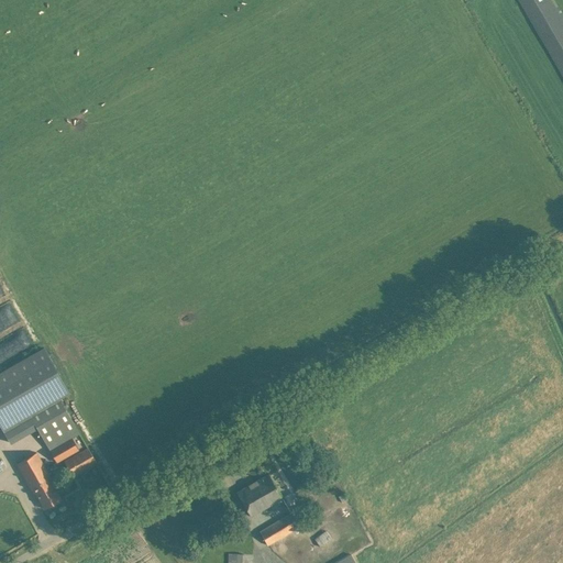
[(519,0),(534,25),(562,74),(562,13),(555,0),(519,0)]
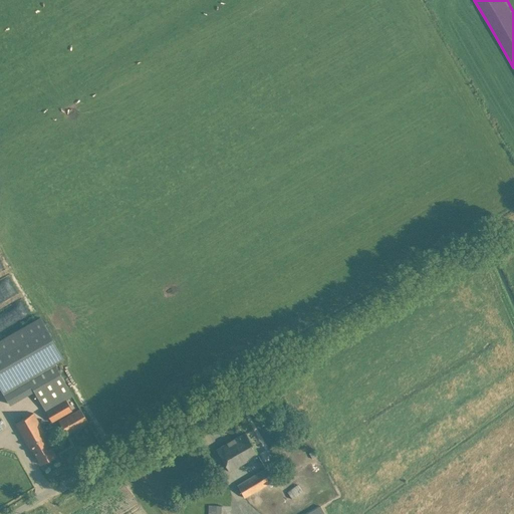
[(0,386),(10,404),(34,390),(46,411),(72,395),(54,364),(62,359),(63,359),(46,329),(39,318),(0,341),(0,386)]
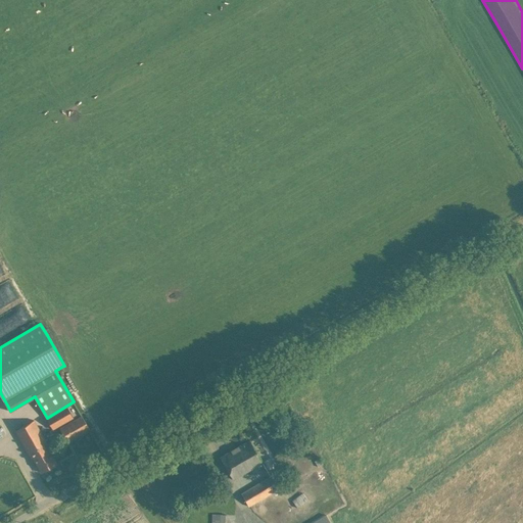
[(66,407),(47,418),(53,429),(74,418),(66,407)]
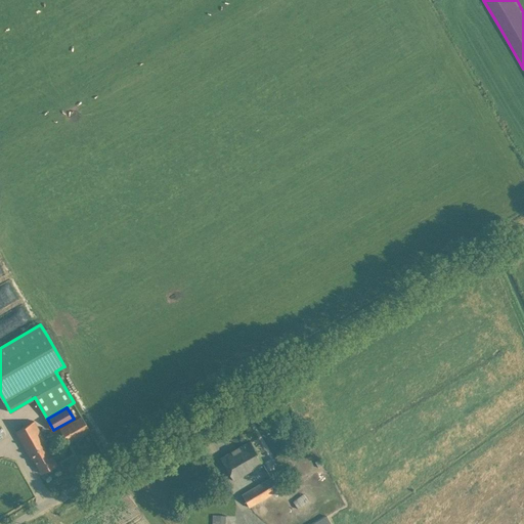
[(90,430),(82,417),(59,430),(68,443),(90,430)]
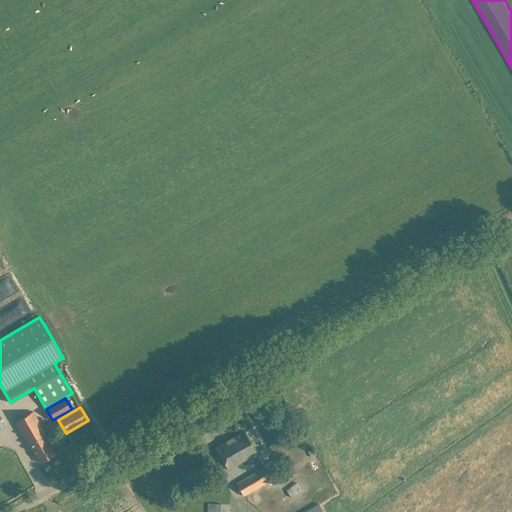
[(56,454),(51,445),(47,439),(49,438),(33,411),(15,421),(31,449),(32,448),(40,462),(56,454)]
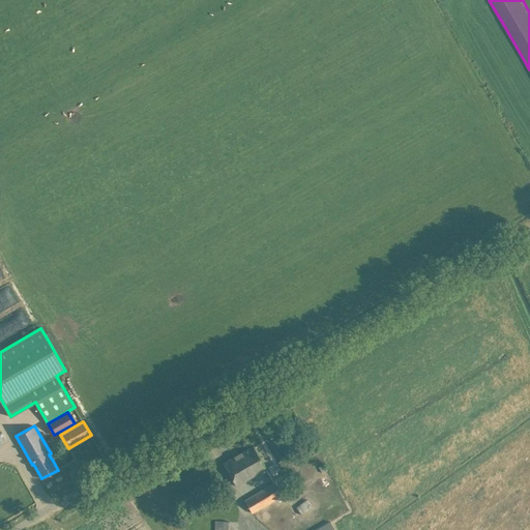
[(266,469),(258,455),(253,446),(223,464),(236,487),(266,469)]
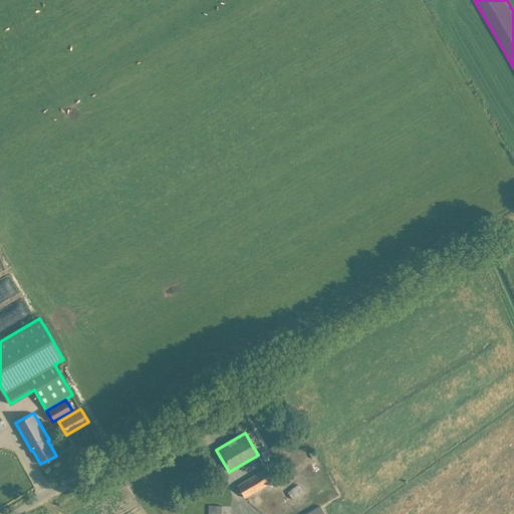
[(246,497),(271,481),(264,469),(238,485),(246,497)]
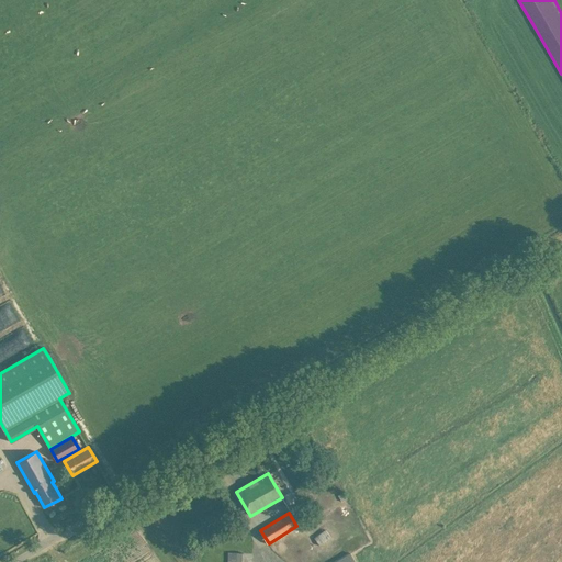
[(326,529),(315,537),(321,546),(332,538),(326,529)]
